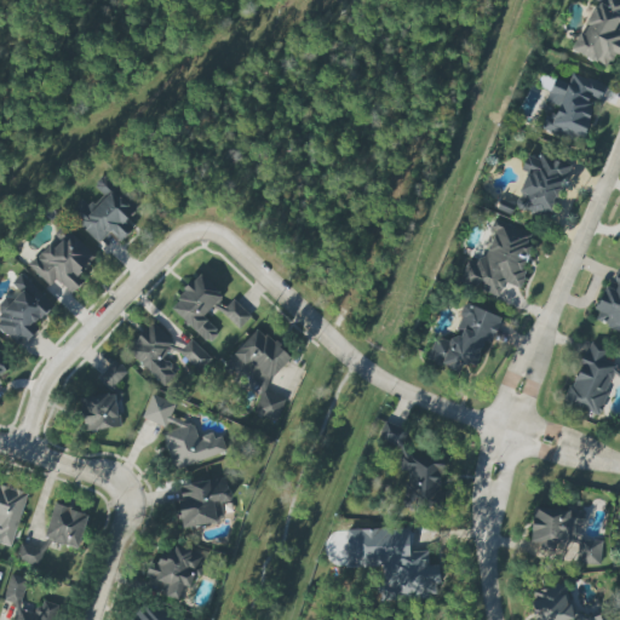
[(619,0),(596,0),(572,52),(609,69),(619,45),(619,0)]
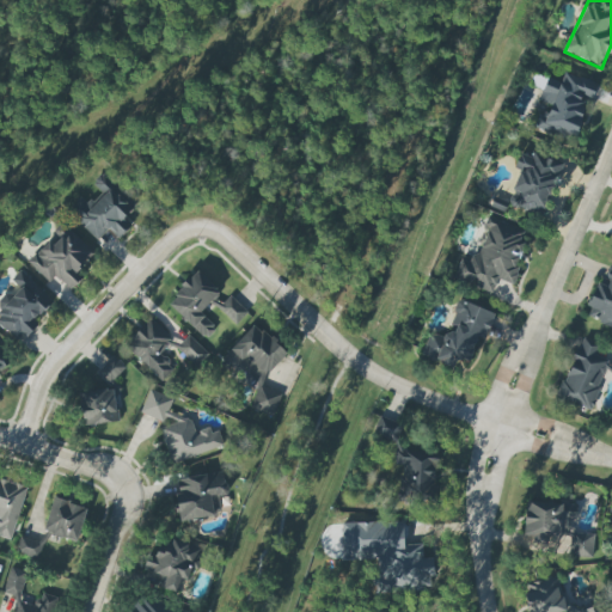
[(597,84),(563,72),(560,83),(546,78),(538,101),(550,105),(546,115),(538,112),(533,128),(573,142),(587,98),(592,99),(597,84)]
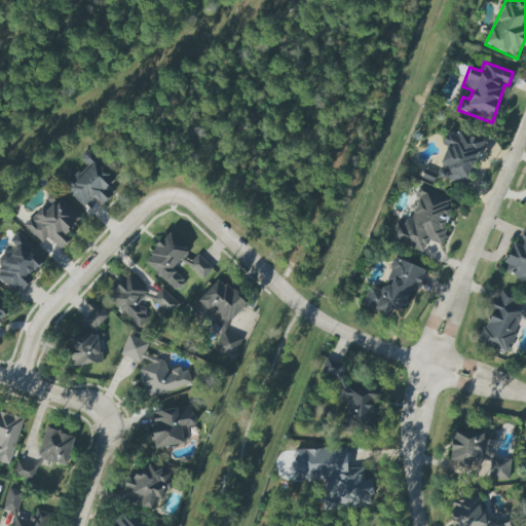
[(440,163),(447,166),(444,176),(466,183),(482,140),(468,136),(467,138),(446,130),(442,145),(446,146),(440,163)]
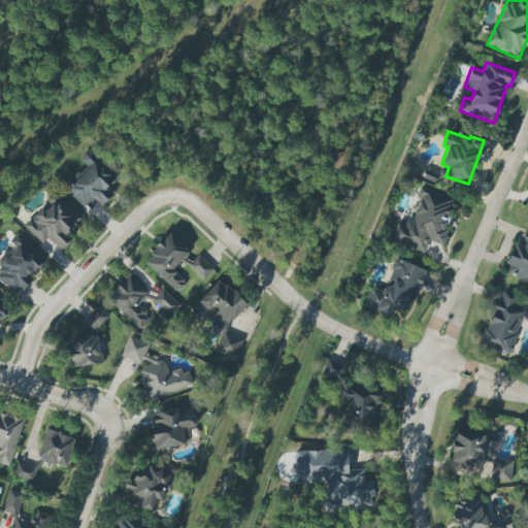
[(83,207),(94,198),(101,206),(111,196),(105,189),(114,179),(88,150),(79,158),(87,166),(76,175),(70,169),(58,180),(83,207)]
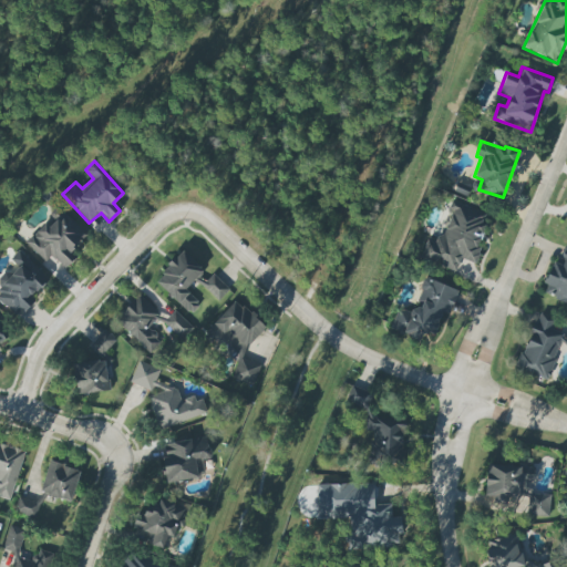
[(421,260),(456,270),(460,259),(476,264),(481,247),(477,246),(487,214),(452,204),(440,244),(426,240),(421,260)]
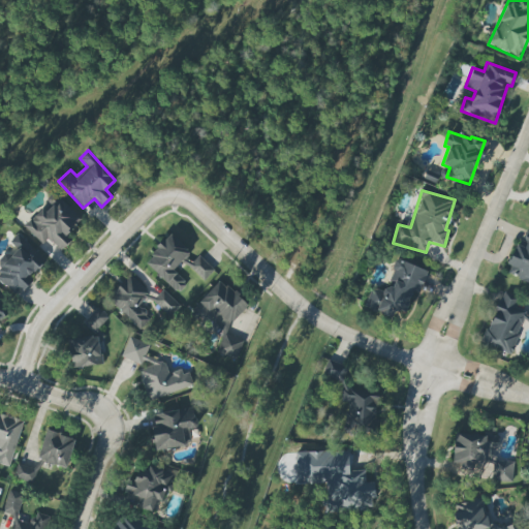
[(41,245),(49,238),(60,250),(70,241),(64,235),(80,220),(56,194),(23,225),(41,245)]
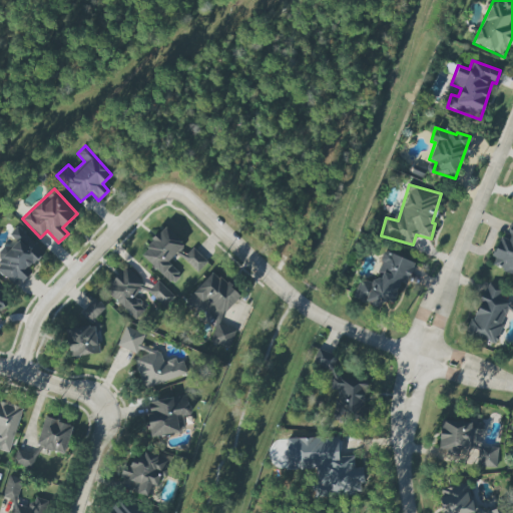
[(490,267),(512,275),(512,223),(511,223),(506,239),(499,237),(490,267)]
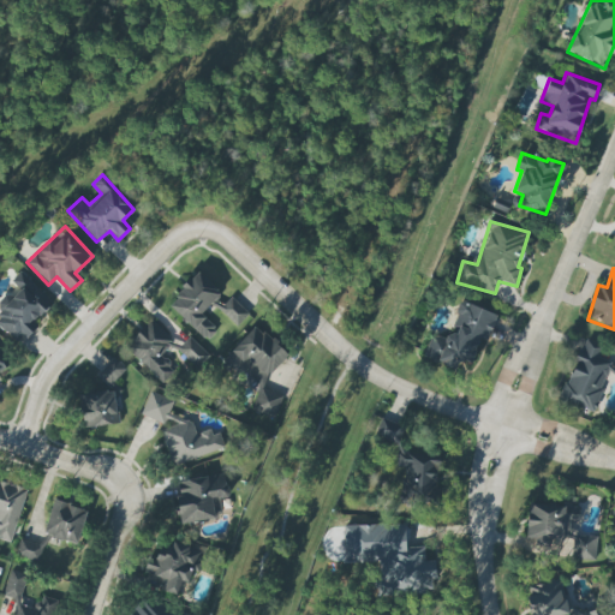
[(0,315),(0,327),(17,344),(54,304),(19,272),(9,282),(15,287),(0,303),(0,310),(3,312),(0,315)]
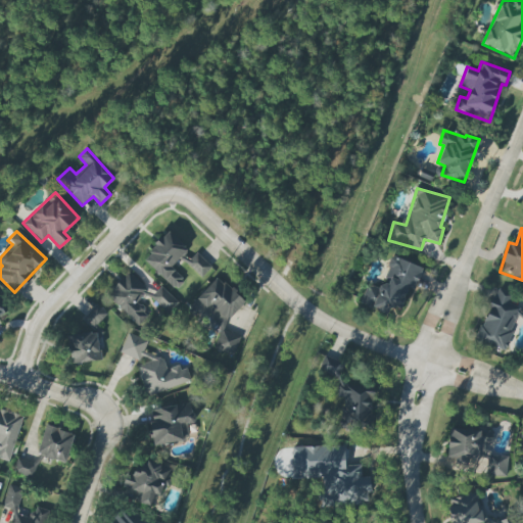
[(141,260),(176,289),(184,280),(171,268),(179,258),(201,278),(211,267),(195,252),(192,255),(165,232),(141,260)]
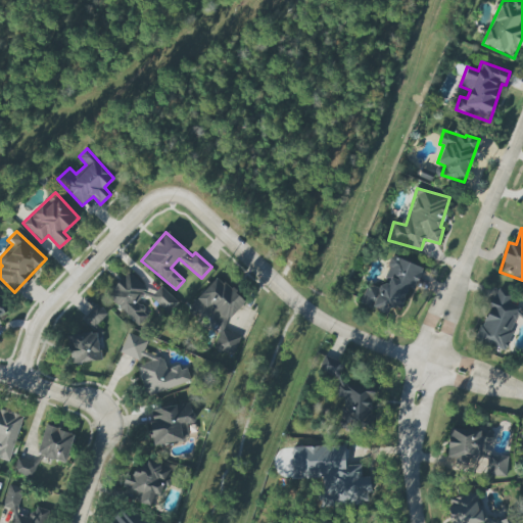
[(359,304),(386,315),(389,305),(403,311),(420,267),(391,256),(383,277),(385,278),(381,289),(367,284),(359,304)]
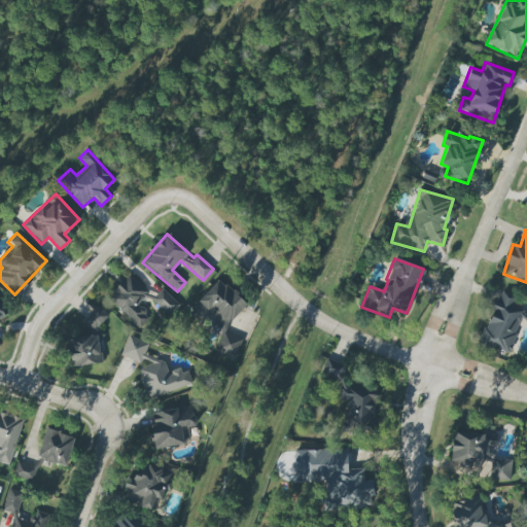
[(149,316),(136,305),(147,290),(127,274),(106,301),(140,327),(149,316)]
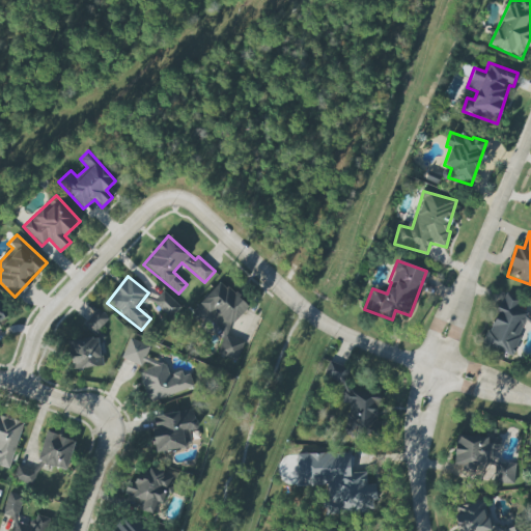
[(235,362),(244,343),(230,336),(226,333),(230,326),(246,309),(247,306),(227,287),(218,283),(189,313),(195,319),(211,326),(223,337),(216,354),(235,362)]
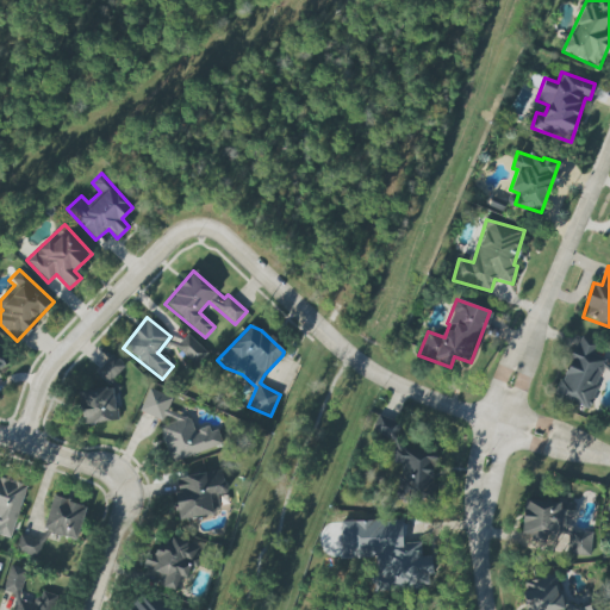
[(195,366),(207,353),(187,334),(175,347),(195,366)]
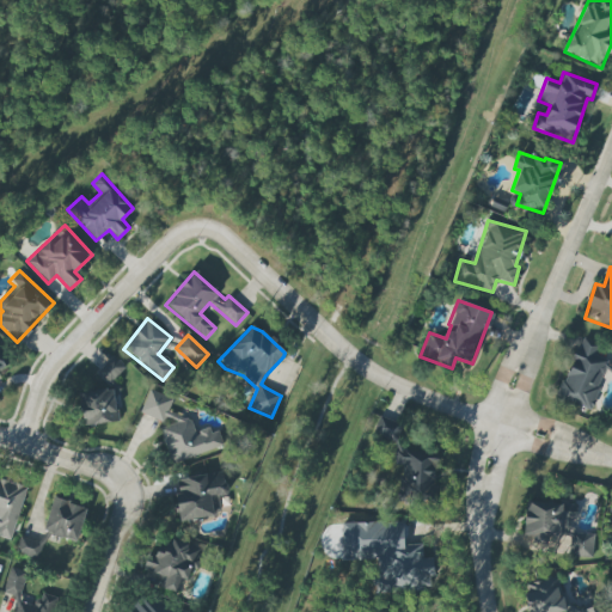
[(591,410),(610,349),(577,338),(558,399),(591,410)]
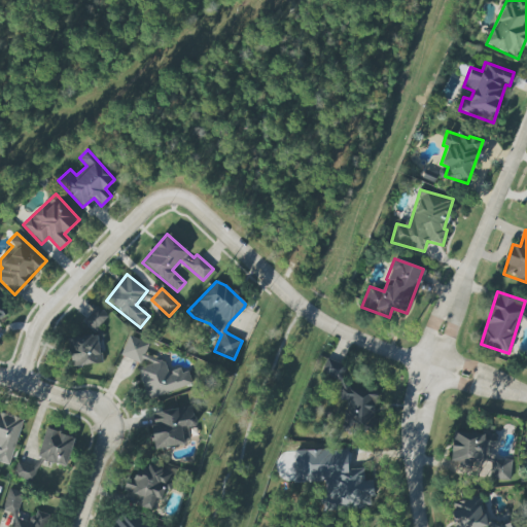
[(83,322),(96,331),(107,315),(95,306),(83,322)]
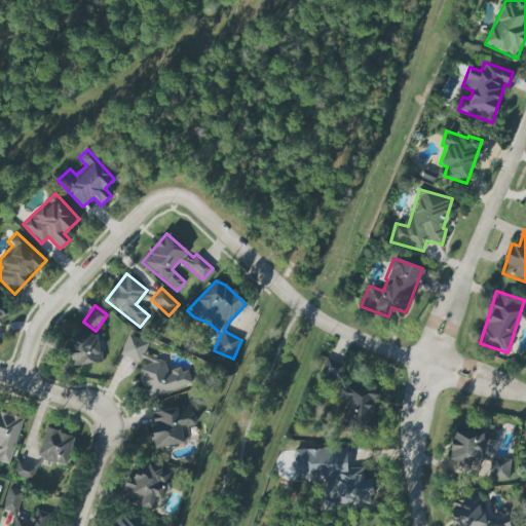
[(98,334),(67,337),(70,366),(101,363),(98,334)]
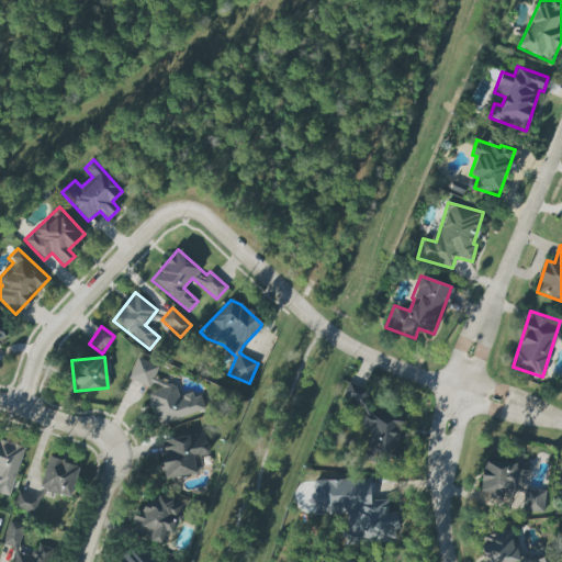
[(204,411),(201,397),(190,393),(179,397),(175,385),(154,378),(158,366),(136,358),(128,379),(158,390),(147,393),(157,426),(204,411)]
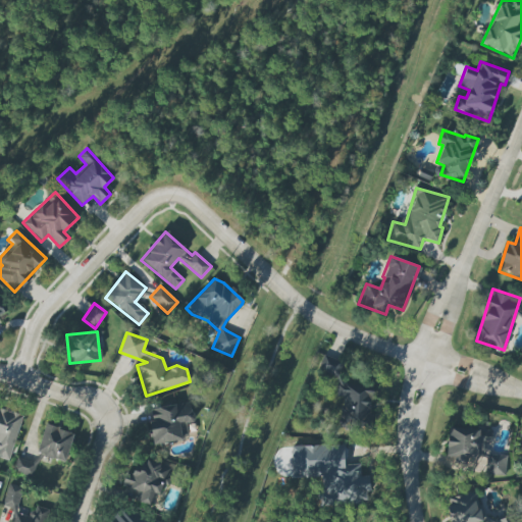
[(338,423),(369,428),(375,393),(338,386),(343,361),(322,357),(319,375),(330,376),(327,397),(343,399),(338,423)]
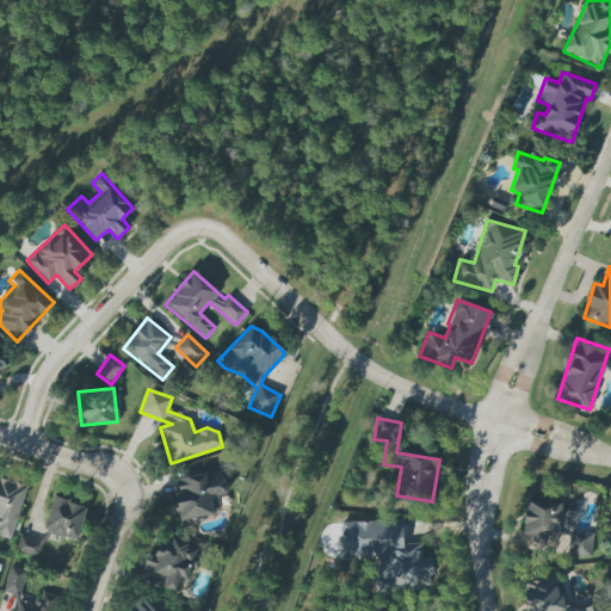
[(179,519),(221,512),(217,497),(226,495),(222,470),(172,479),(179,519)]
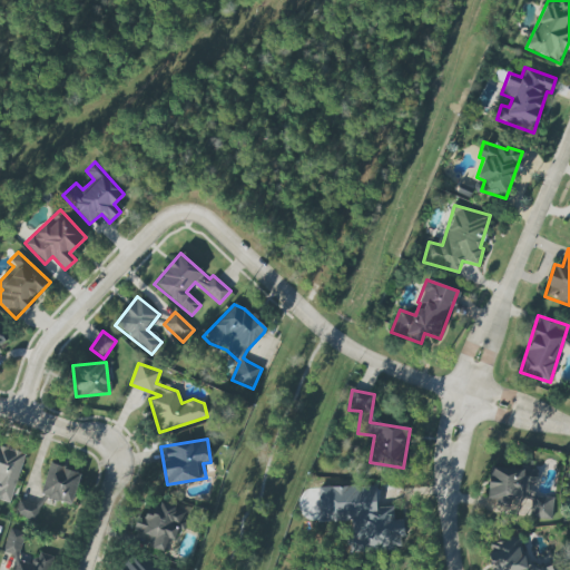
[(0,500),(10,503),(25,453),(0,446),(0,500)]
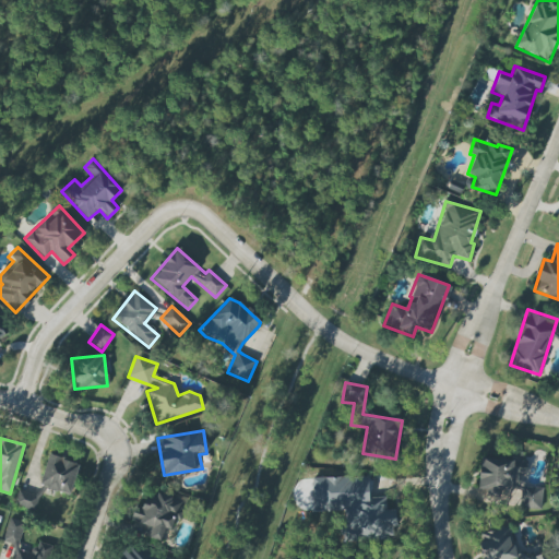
[(79,464),(48,454),(39,485),(69,495),(79,464)]
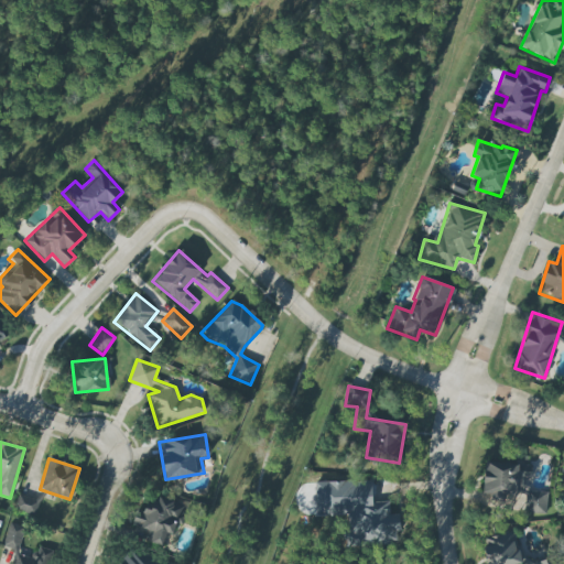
[(485,461),(481,498),(503,500),(505,495),(519,496),(520,477),(530,478),(531,464),(485,461)]
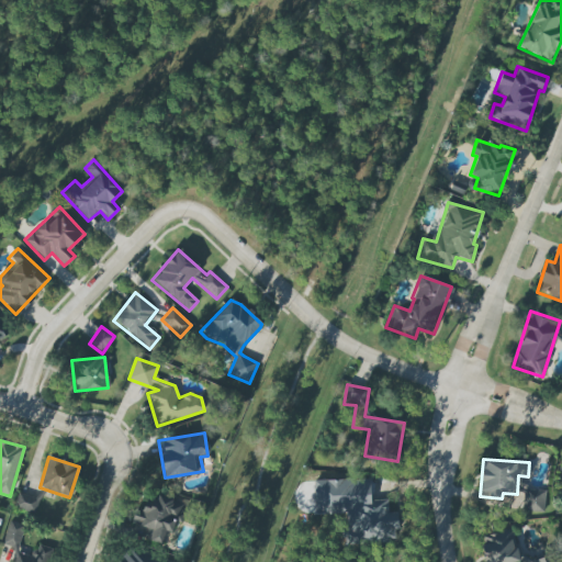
[(314,481),(315,515),(344,514),(345,546),(395,543),(394,530),(398,530),(397,513),(388,513),(388,499),(370,501),(369,479),(314,481)]
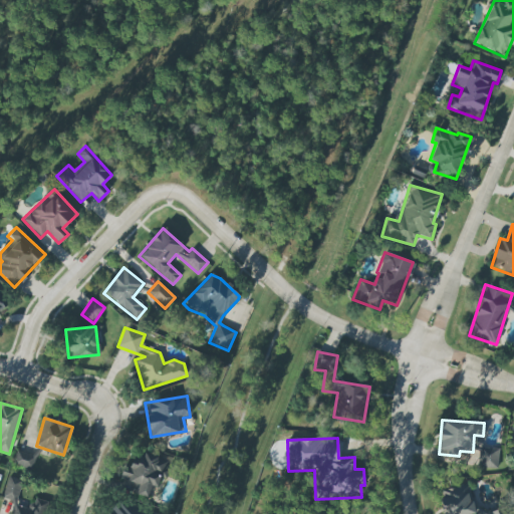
[(497,468),(498,449),(479,448),(478,467),(497,468)]
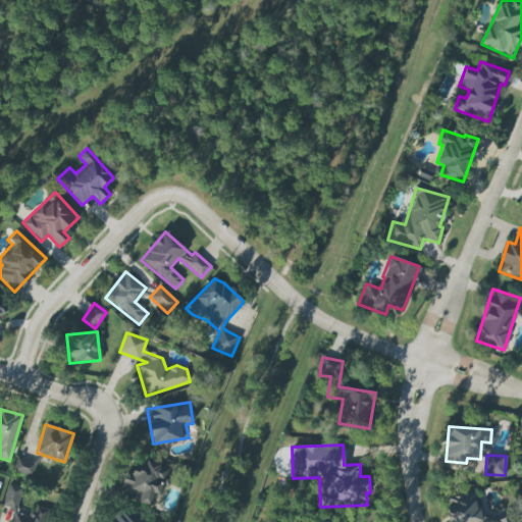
[(12,470),(31,477),(35,464),(16,458),(12,470)]
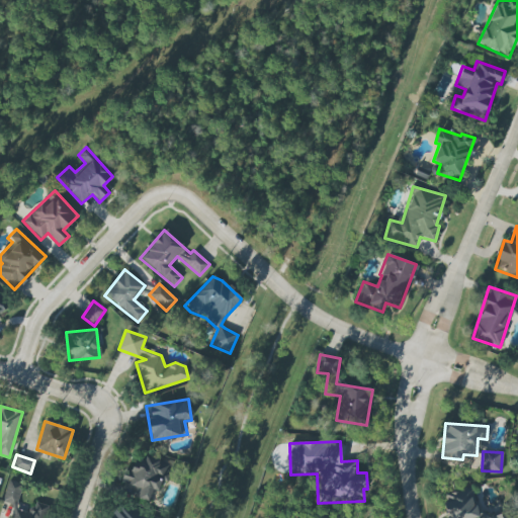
[(170,465),(133,454),(120,492),(150,501),(153,490),(158,492),(161,481),(165,483),(170,465)]
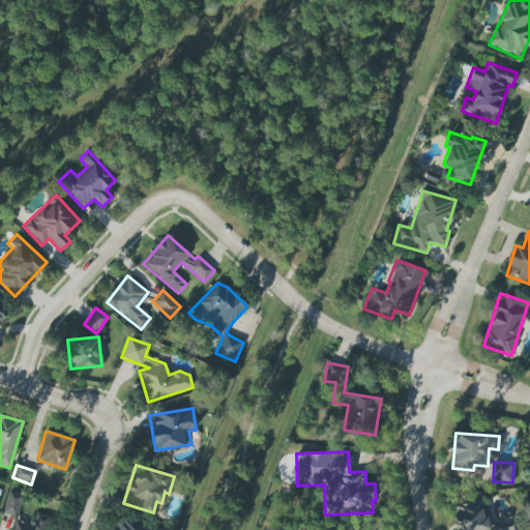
[(1,511),(16,517),(24,496),(8,491),(1,511)]
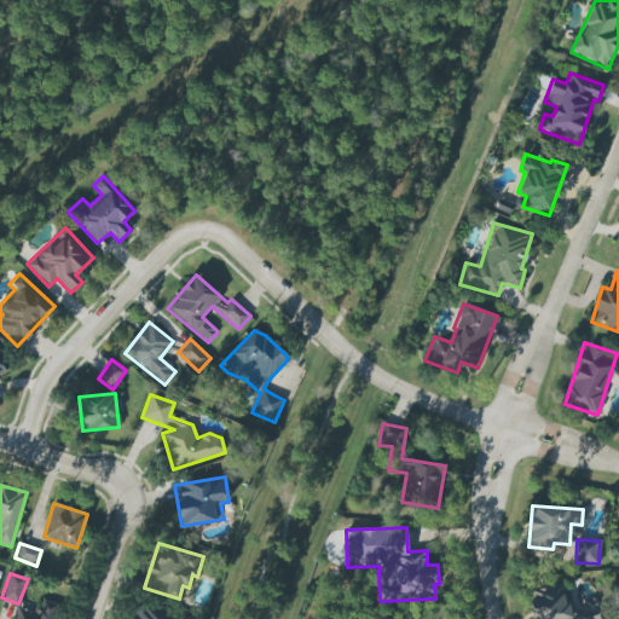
[(18,607),(13,618),(51,618),(57,605),(44,600),(38,614),(18,607)]
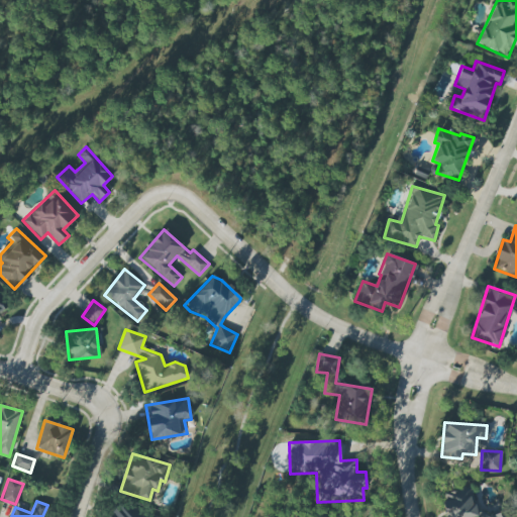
[(108,516),(138,516),(140,509),(115,505),(113,516),(112,516),(109,516),(108,516)]
